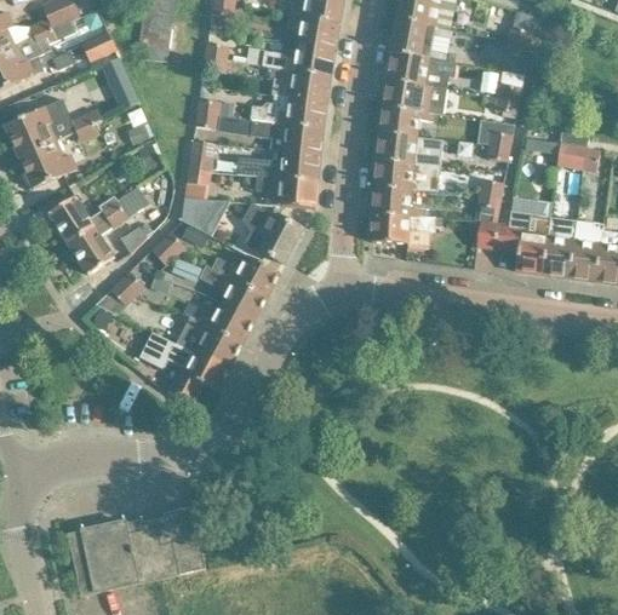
[(0,50),(68,21),(68,19),(78,16),(70,0),(51,0),(40,5),(45,17),(27,26),(13,26),(6,10),(0,12),(0,50)]
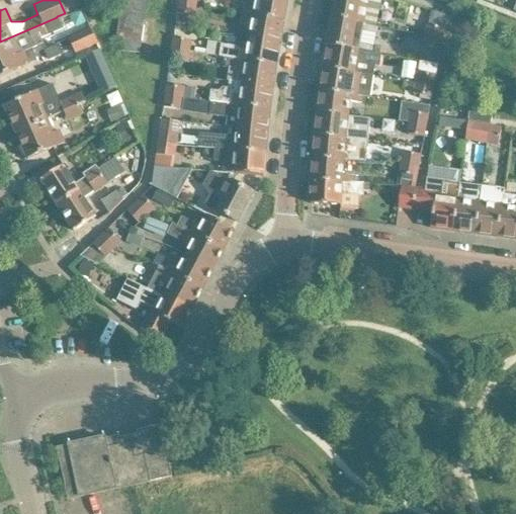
[(122,0),(121,6),(146,9),(147,0),(122,0)]
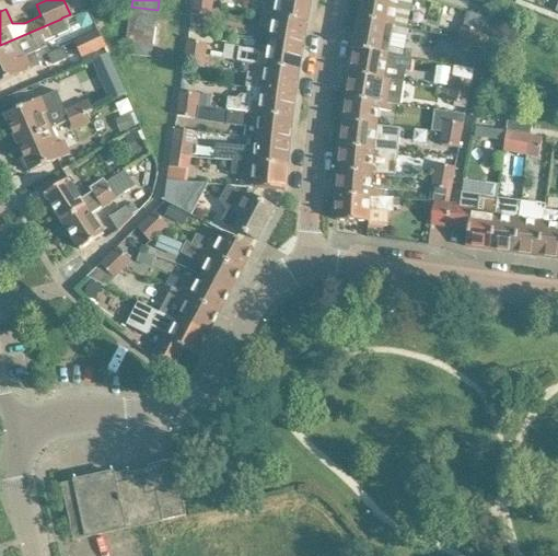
[(304,19),(307,0),(274,0),(274,4),(262,2),(260,12),(304,19)]
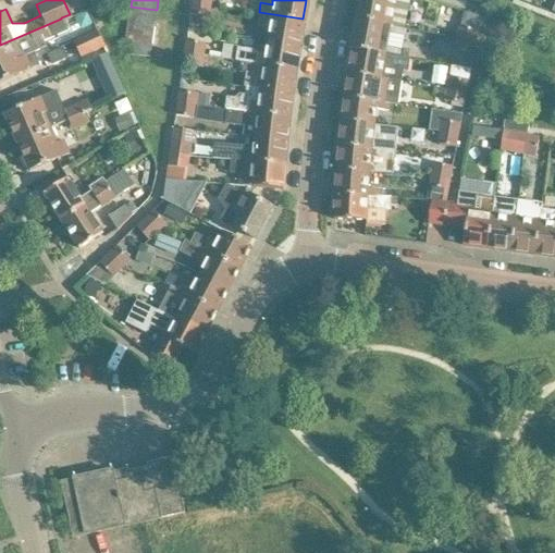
[(359,0),(357,15),(391,22),(402,24),(406,0),(359,0)]
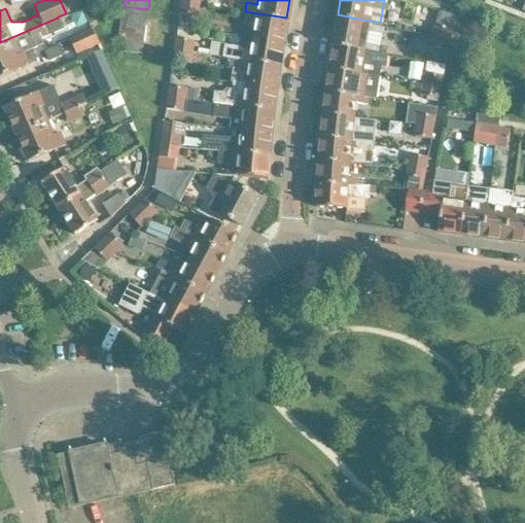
[(198,14),(199,5),(180,2),(179,11),(198,14)]
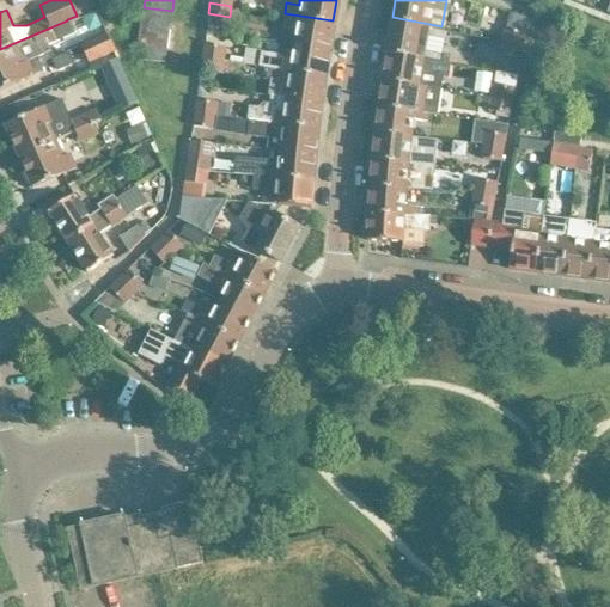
[(170,24),(172,11),(144,7),(141,20),(170,24)]
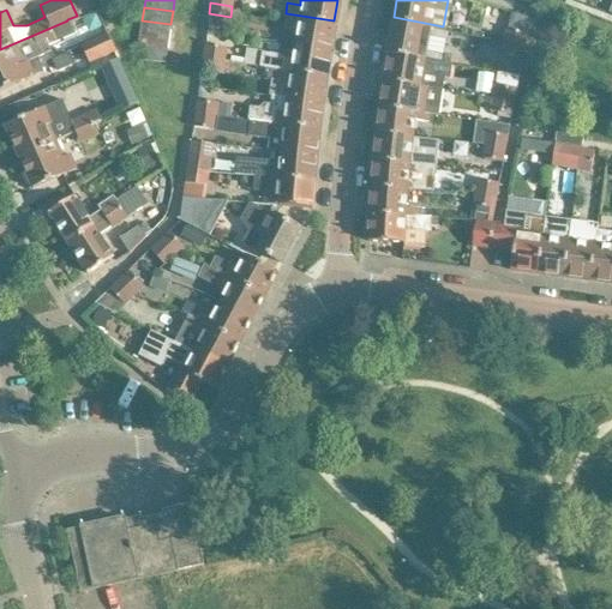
[(334,20),(286,13),(276,12),(274,23),(297,26),(294,43),(329,47),(334,20)]
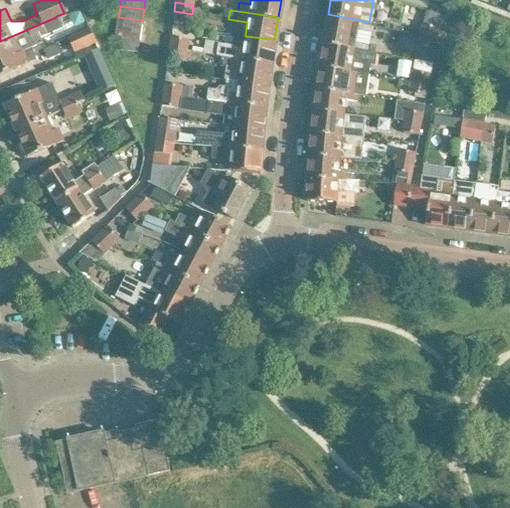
[(353,49),(359,20),(328,14),(323,43),(353,49)]
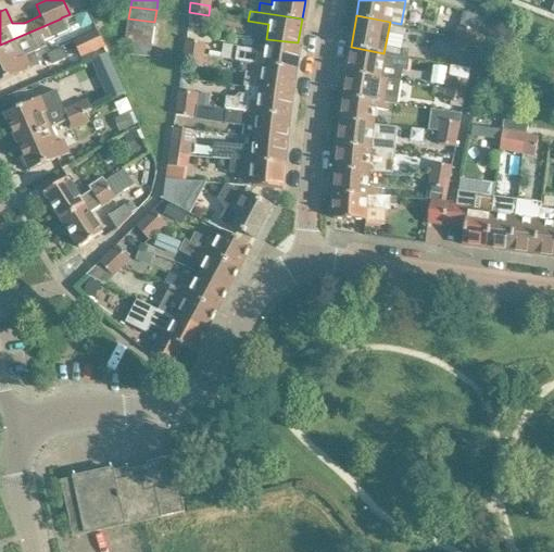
[(61,19),(0,45),(0,78),(38,62),(33,49),(43,44),(41,39),(50,36),(49,34),(65,27),(61,19)]
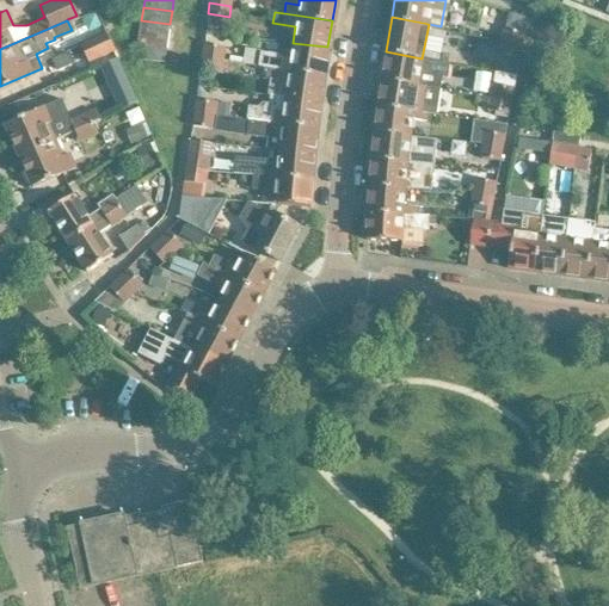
[(168,33),(170,24),(141,20),(140,30),(168,33)]
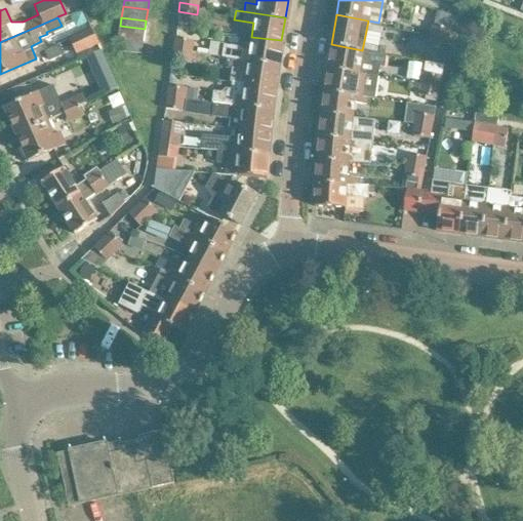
[(447,37),(447,35),(449,27),(431,23),(429,34),(447,37)]
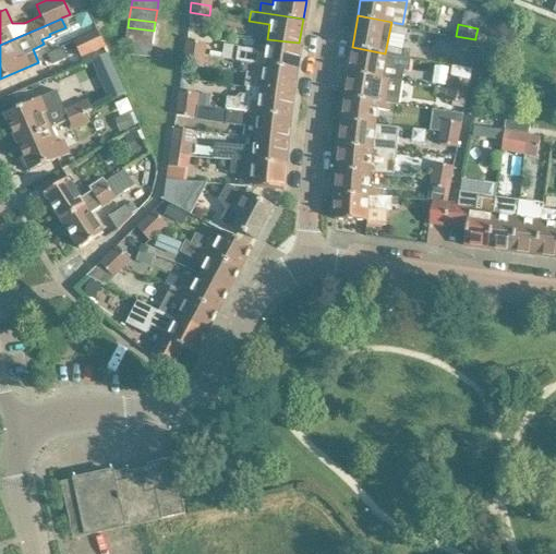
[(153,41),(154,31),(128,27),(127,38),(131,39),(153,41)]
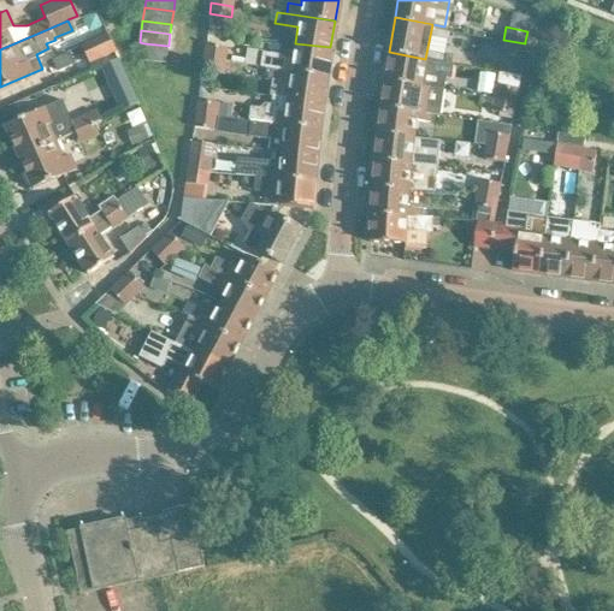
[(113,48),(106,31),(80,43),(88,60),(113,48)]
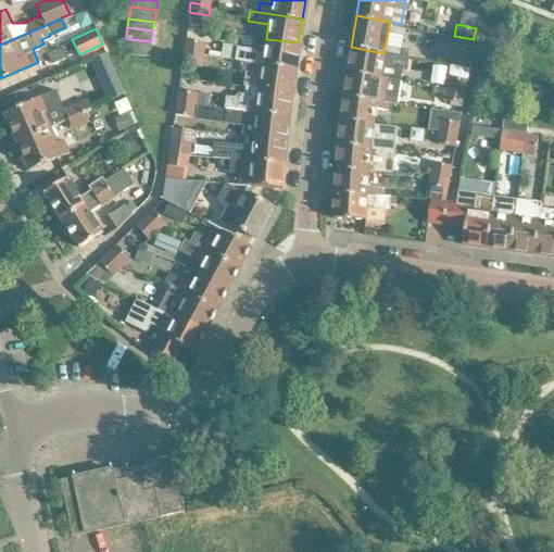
[(471,51),(474,39),(454,36),(452,48),(471,51)]
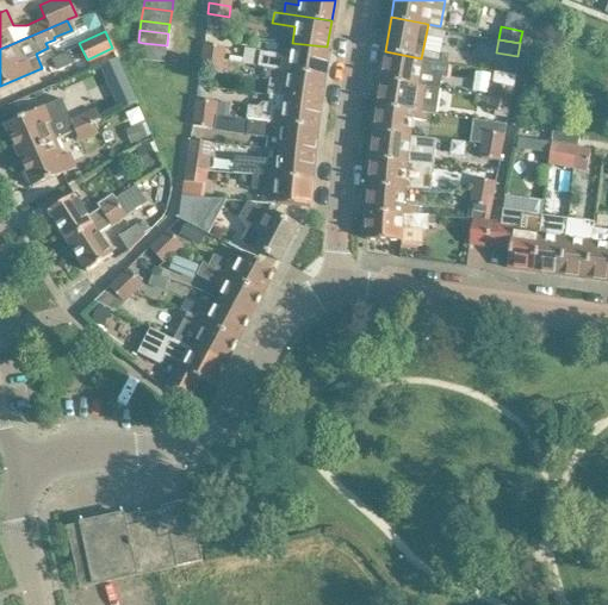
[(200,55),(222,58),(224,45),(203,42),(200,55)]
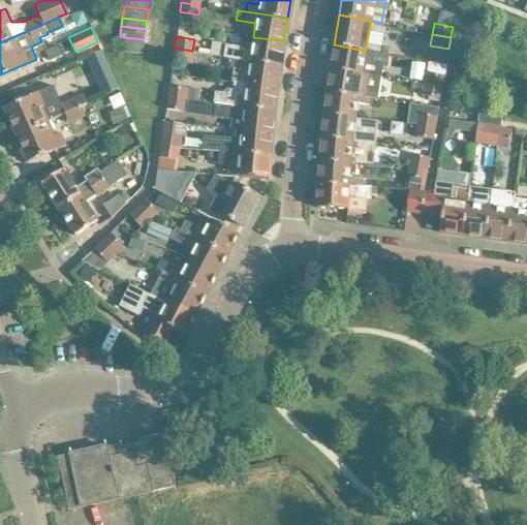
[(143,52),(145,39),(124,37),(122,50),(143,52)]
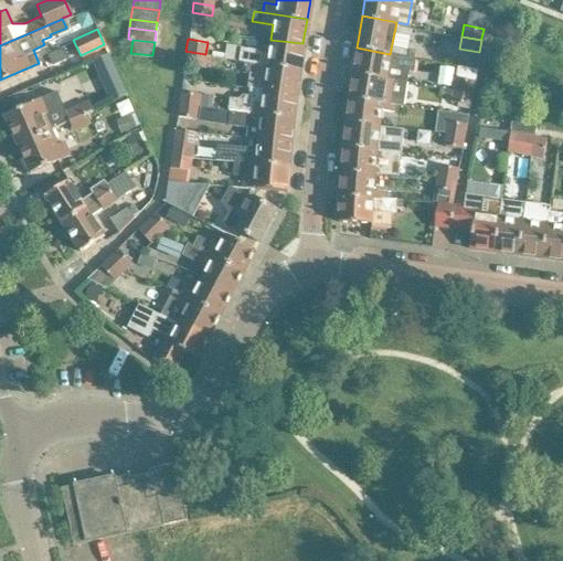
[(299,67),(303,43),(271,40),(268,51),(256,50),(256,48),(238,45),(237,59),(245,60),(299,67)]
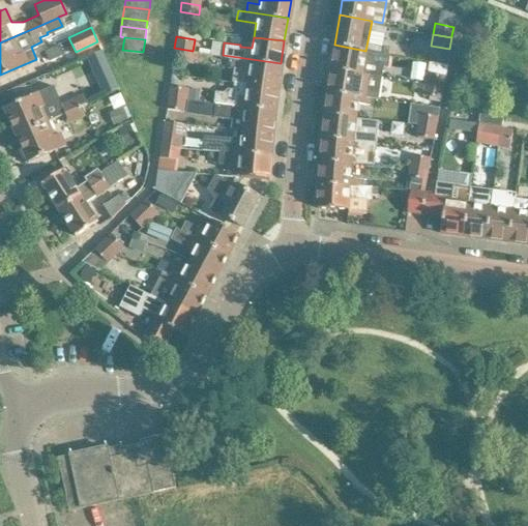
[(334,45),(330,67),(360,71),(381,75),(382,65),(386,65),(388,54),(375,52),(365,51),(334,45)]
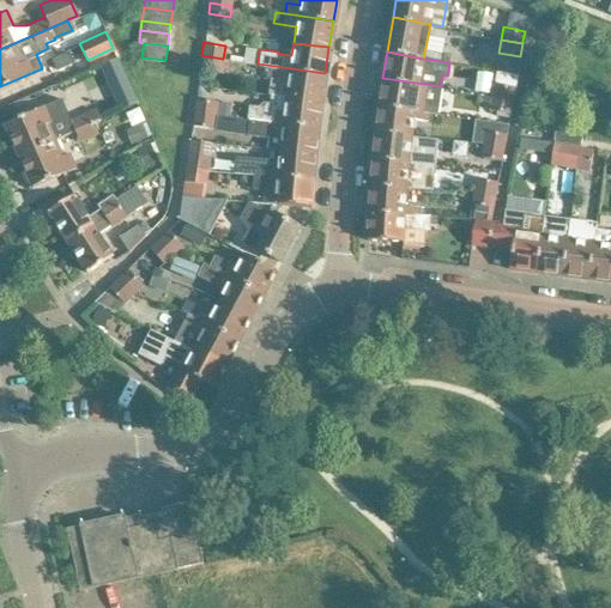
[(222,71),(223,59),(201,55),(200,68),(222,71)]
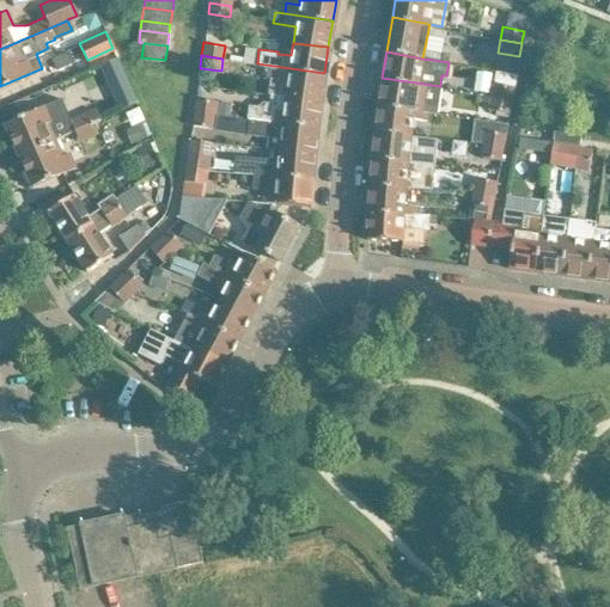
[(115,56),(97,65),(101,73),(119,65),(115,56)]
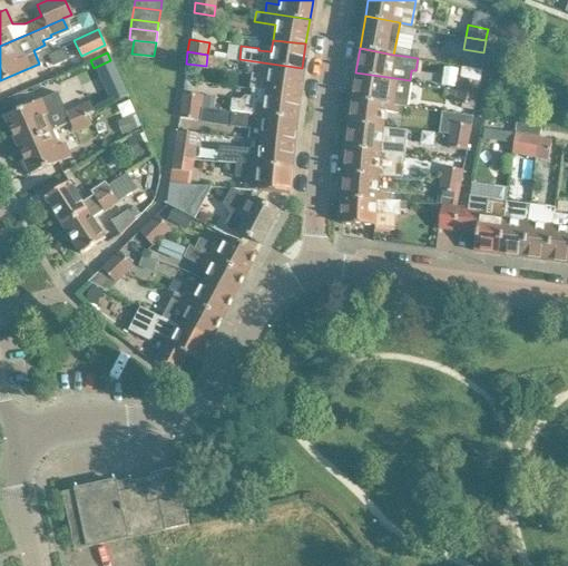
[(299,93),(302,68),(247,60),(246,70),(251,71),(250,86),(253,87),(299,93)]
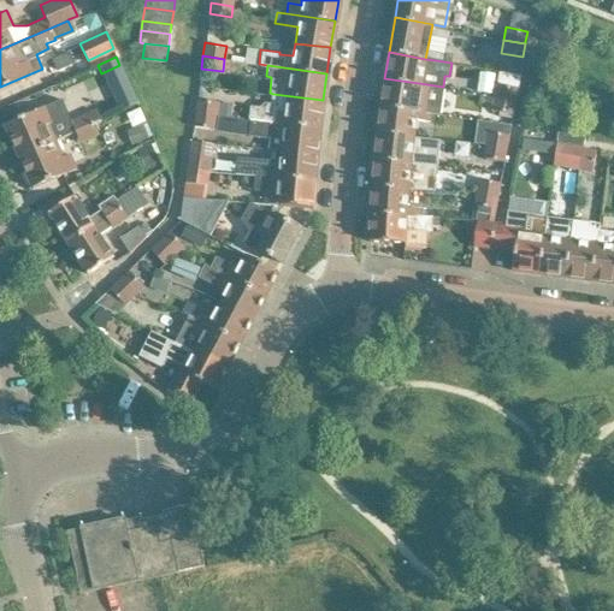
[(384,78),(379,105),(429,111),(440,112),(443,87),(419,83),(384,78)]
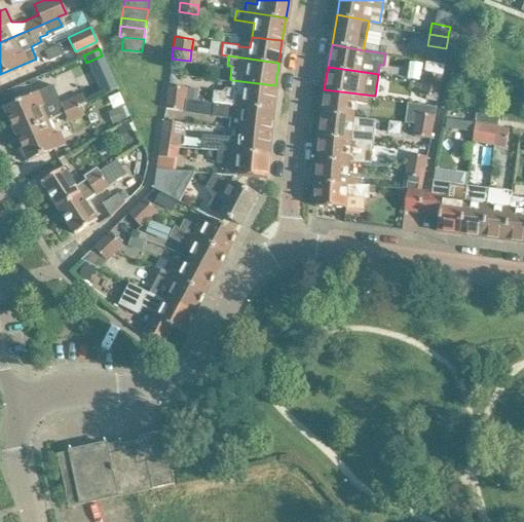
[(439,84),(440,81),(441,74),(423,70),(421,81),(439,84)]
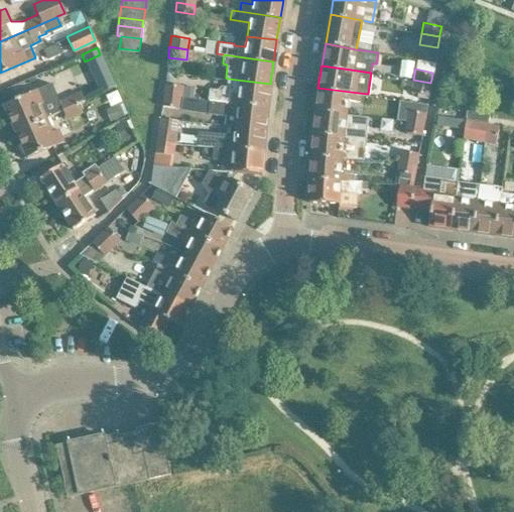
[(267,106),(270,84),(229,79),(228,86),(220,85),(216,89),(208,88),(207,99),(210,100),(226,102),(267,106)]
